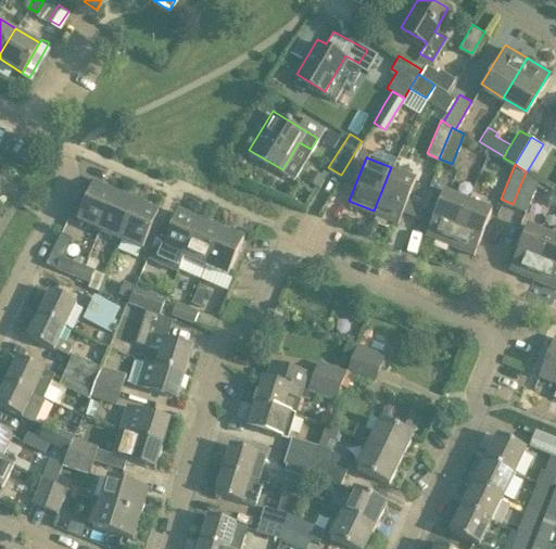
[(397,220),(402,208),(413,181),(415,177),(391,167),(374,211),(397,220)]
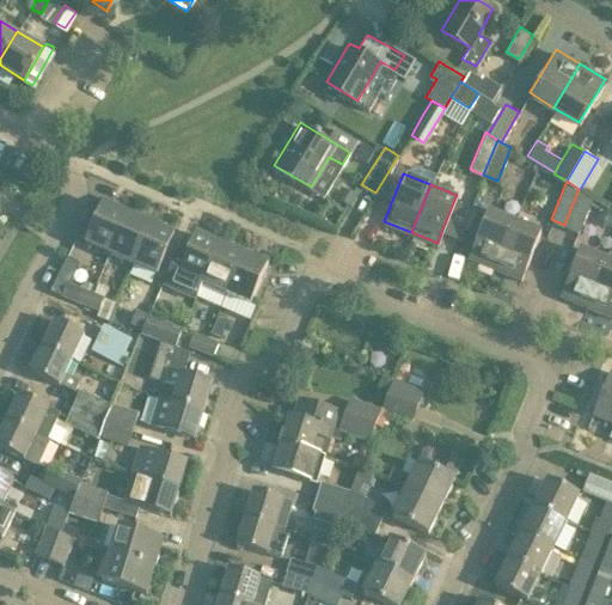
[(592,197),(580,189),(579,189),(564,225),(579,231),(592,197)]
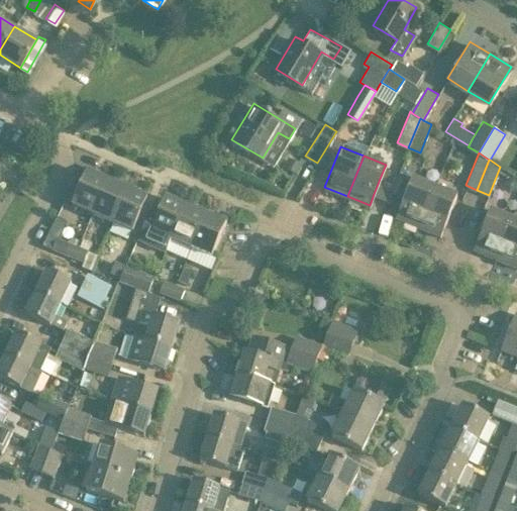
[(73,201),(93,210),(107,177),(94,171),(96,167),(89,164),(73,201)]
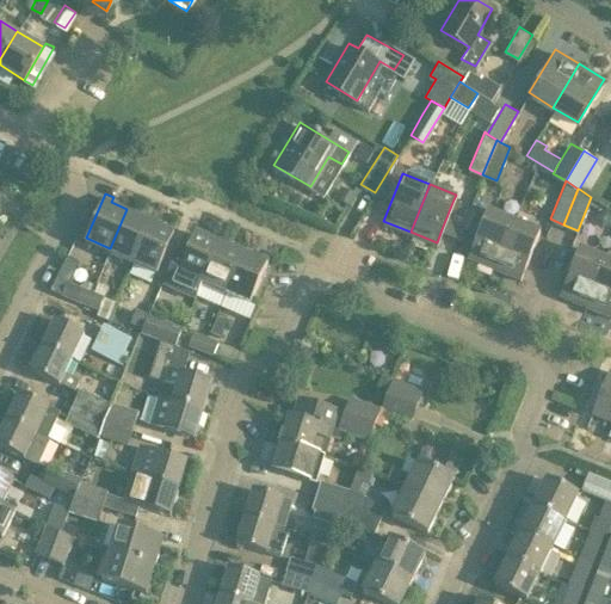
[(467,254),(493,265),(513,217),(486,207),(467,254)]
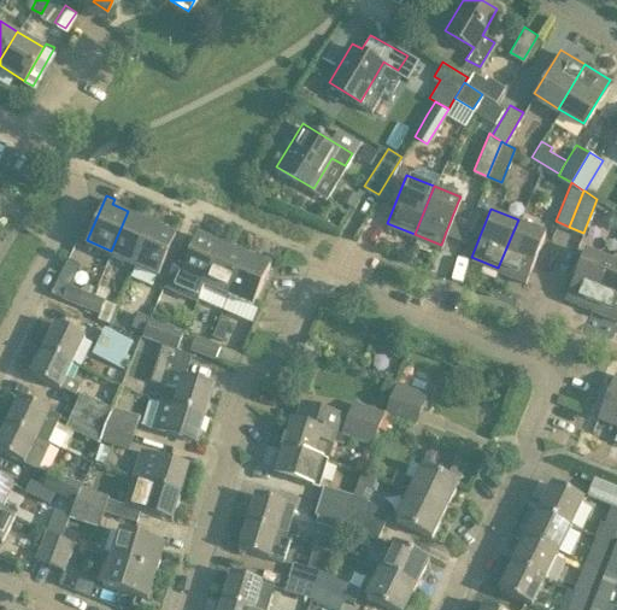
[(111,251),(135,262),(154,216),(147,213),(145,218),(128,211),(111,251)]
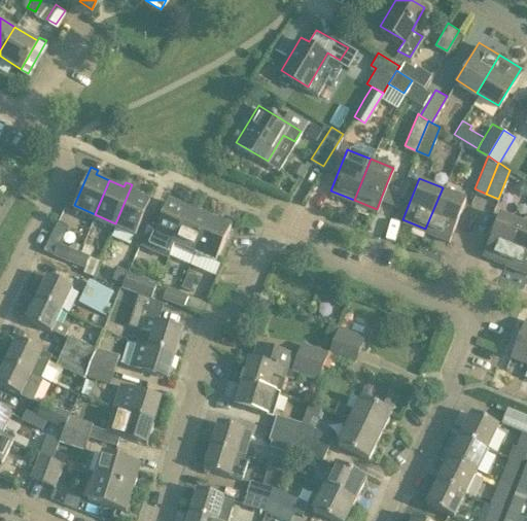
[(150,199),(137,193),(139,187),(132,184),(115,223),(136,233),(150,199)]
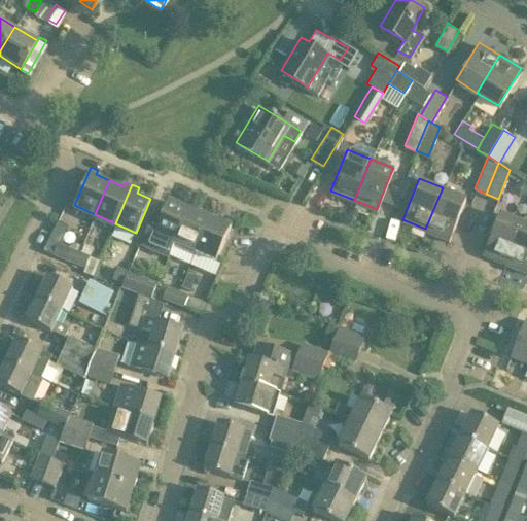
[(448,238),(465,197),(443,187),(425,229),(448,238)]
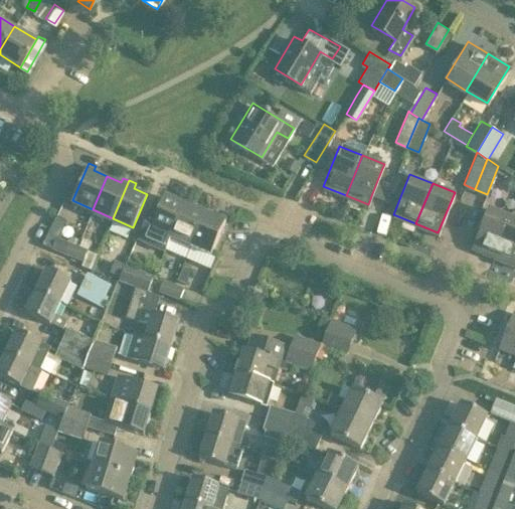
[(157,213),(151,210),(139,237),(164,248),(170,234),(187,196),(181,194),(179,199),(165,193),(157,213)]
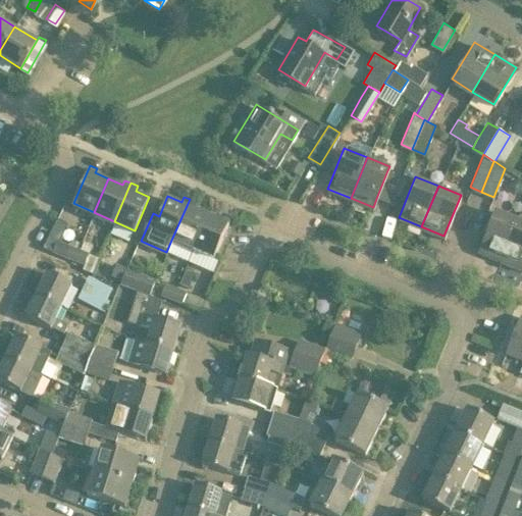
[(172,238),(193,247),(208,213),(195,207),(197,203),(190,199),(172,238)]
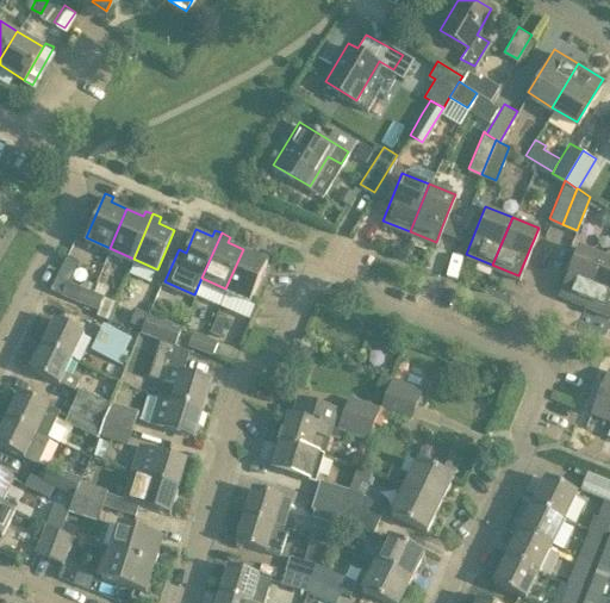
[(558,291),(584,302),(603,254),(577,243),(558,291)]
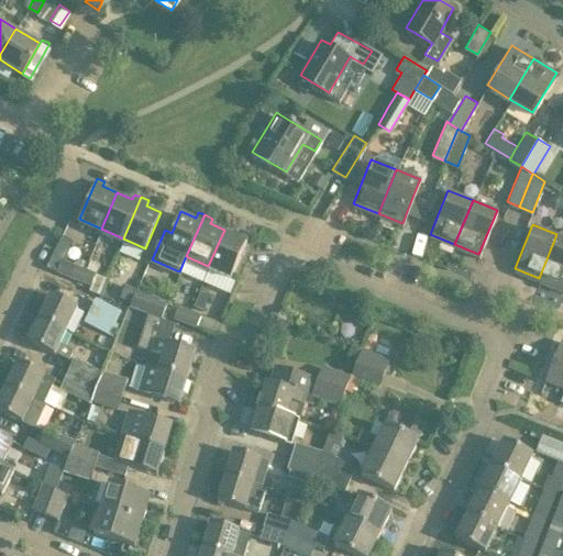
[(239,236),(224,230),(208,266),(230,276),(249,234),(242,231),(239,236)]
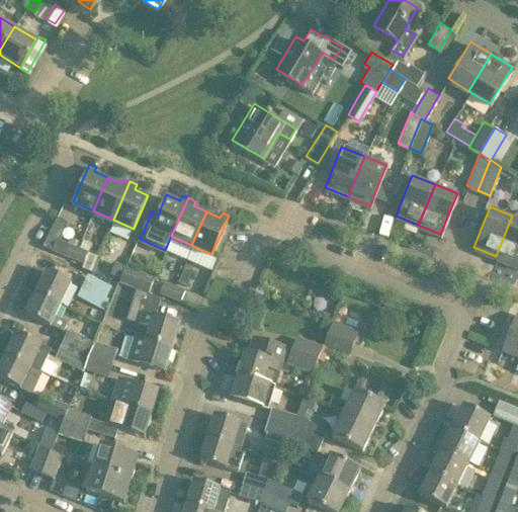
[(517,218),(512,216),(496,256),(517,264),(517,218)]
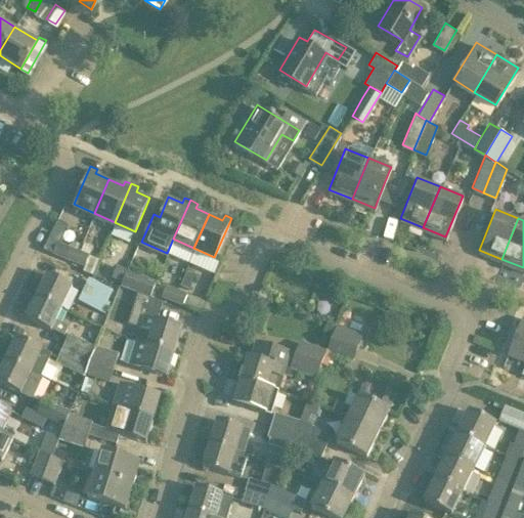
[(52,251),(73,259),(78,247),(57,239),(52,251)]
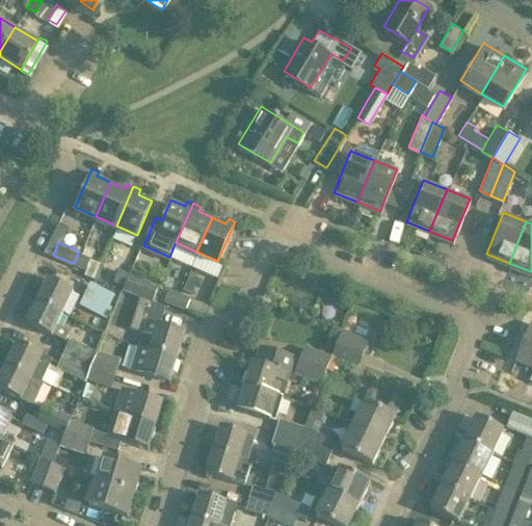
[(90,255),(79,251),(74,263),(85,268),(90,255)]
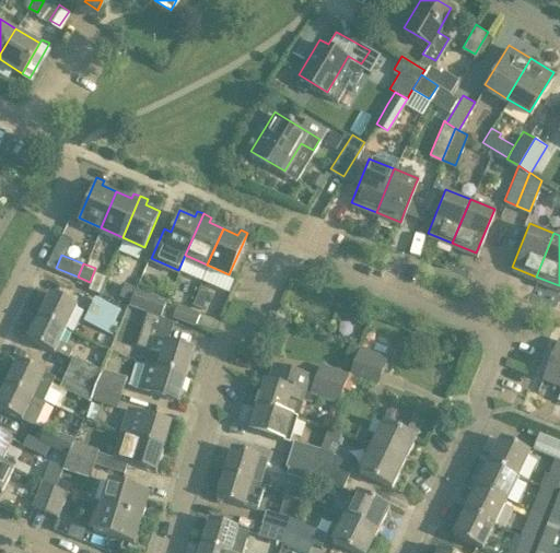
[(130,297),(136,284),(125,280),(118,293),(130,297)]
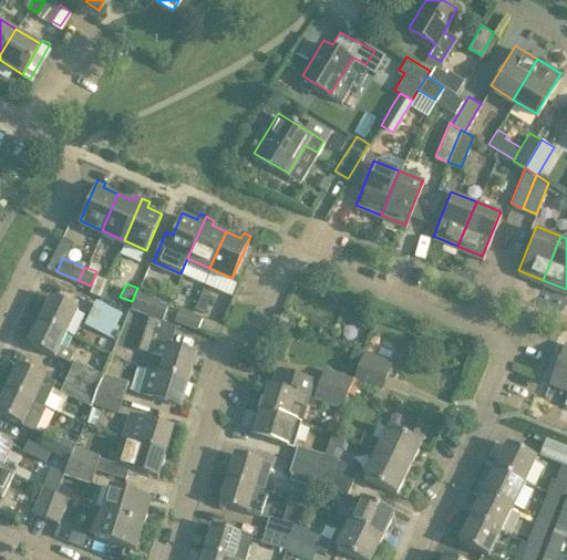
[(148,313),(148,314),(161,319),(167,300),(137,288),(132,301),(130,307),(148,313)]
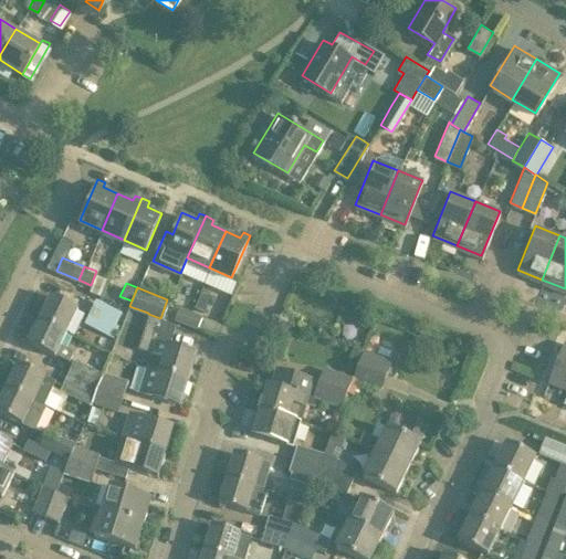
[(52,291),(40,315),(66,328),(77,304),(52,291)]
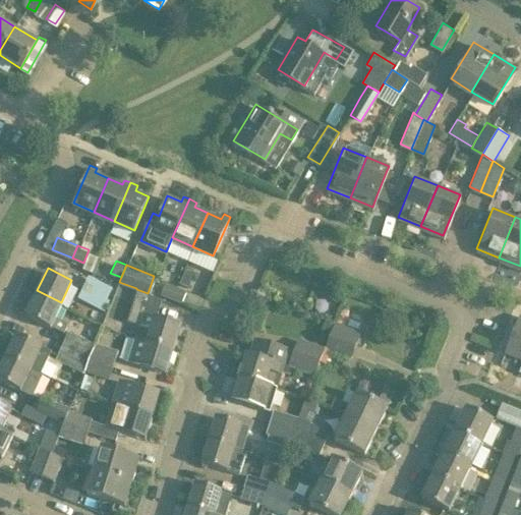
[(112,285),(89,274),(77,295),(104,308),(109,297),(106,296),(112,285)]
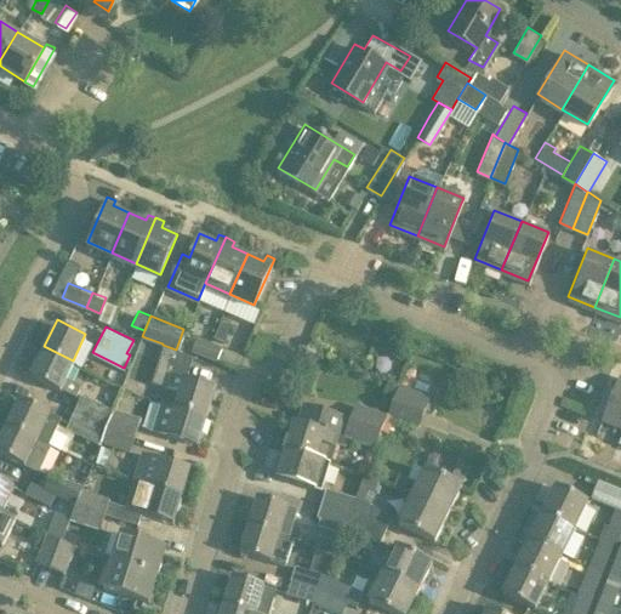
[(191,348),(203,353),(209,339),(197,334),(191,348)]
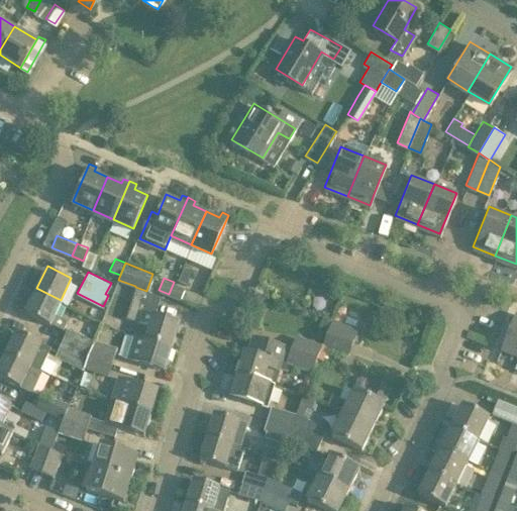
[(185,286),(174,282),(169,294),(180,298),(185,286)]
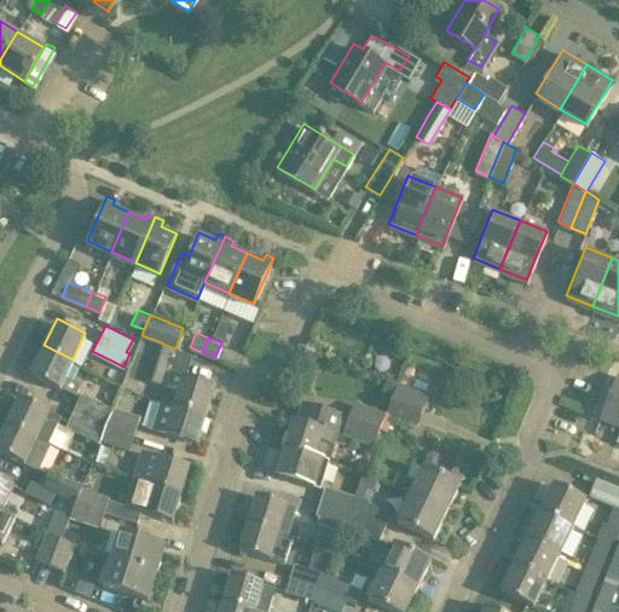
[(177,387),(173,402),(206,413),(214,384),(184,374),(191,354),(175,348),(162,344),(150,380),(165,384),(174,386),(177,387)]
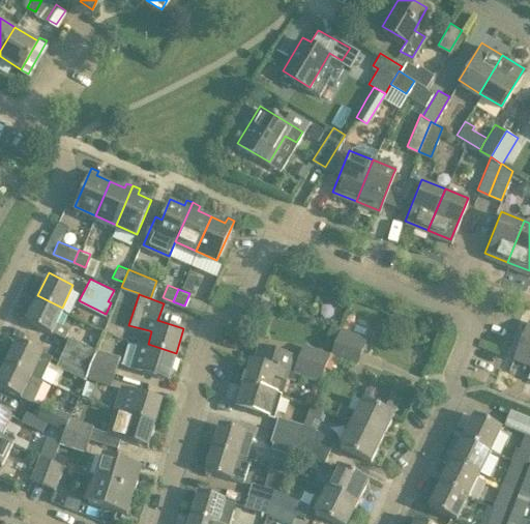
[(37,295),(27,318),(52,330),(52,329),(64,336),(69,327),(56,320),(62,308),(37,295)]
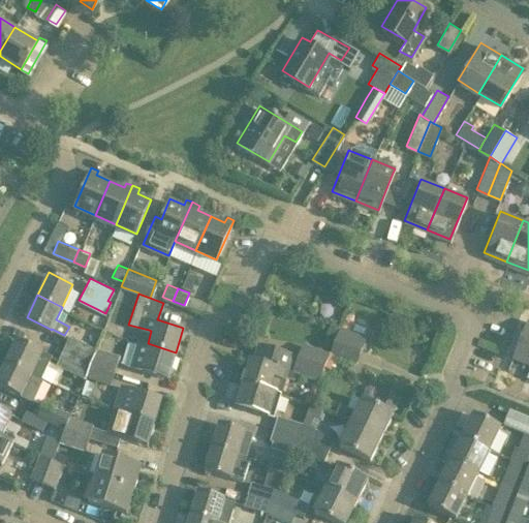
[(528,375),(528,318),(512,355),(528,361),(528,369),(527,375),(528,375)]
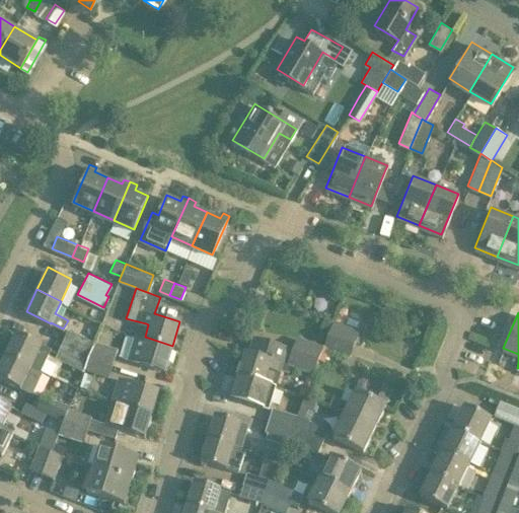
[(334,318),(323,344),(318,357),(323,360),(328,346),(350,354),(359,328),(334,318)]
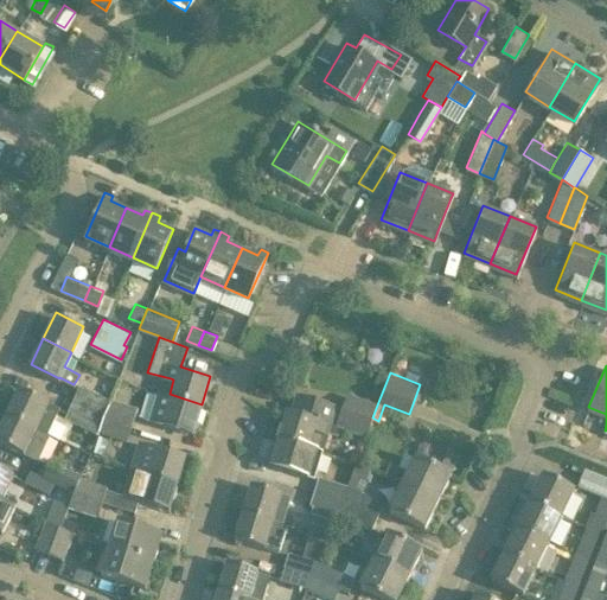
[(72,399),(104,414),(110,399),(78,383),(72,399)]
